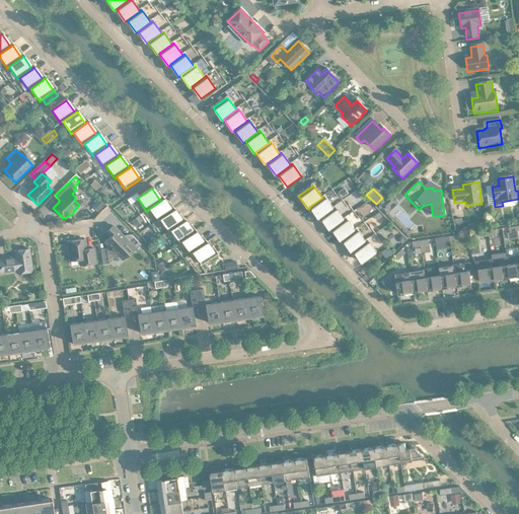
[(345,191),(339,195),(343,200),(348,196),(345,191)]
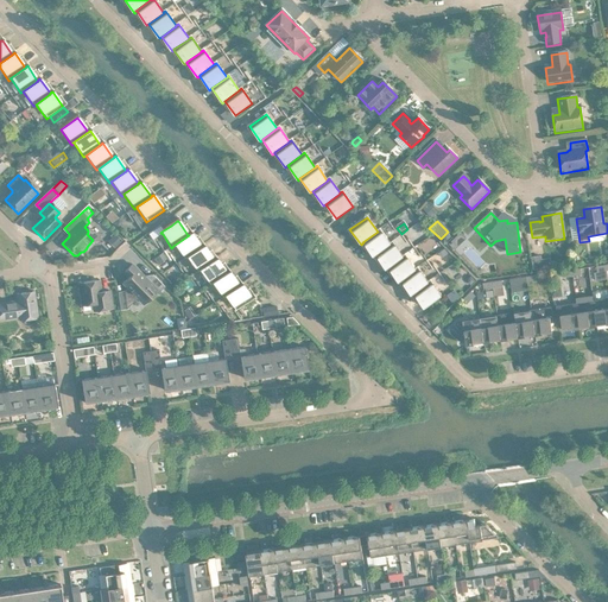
[(159,228),(147,235),(151,241),(163,234),(160,233),(162,232),(159,228)]
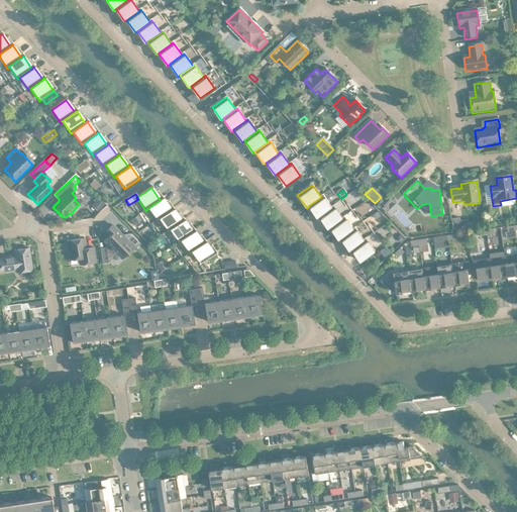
[(317,219),(319,217),(331,208),(322,195),(321,197),(308,206),(309,206),(317,219)]
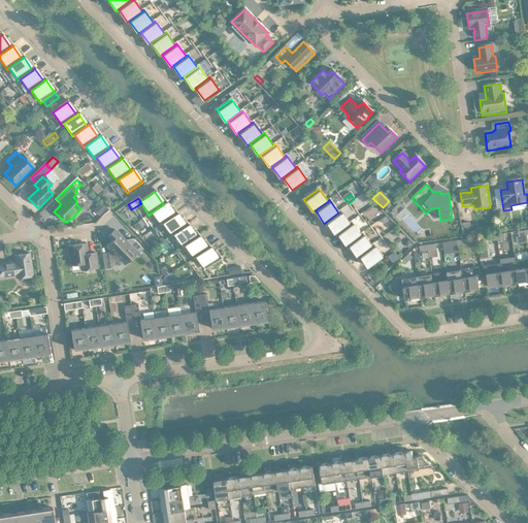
[(160,226),(162,225),(174,216),(165,202),(163,204),(164,204),(151,214),(160,226)]
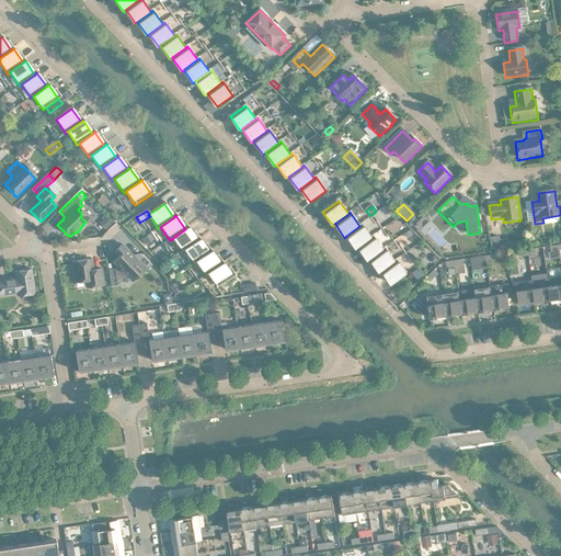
[(105,218),(101,224),(107,229),(112,225),(105,218)]
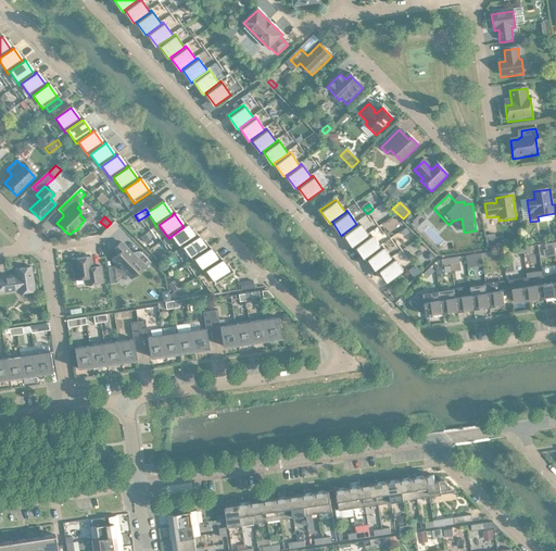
[(353,247),(355,246),(368,236),(358,222),(356,224),(343,234),(353,247)]
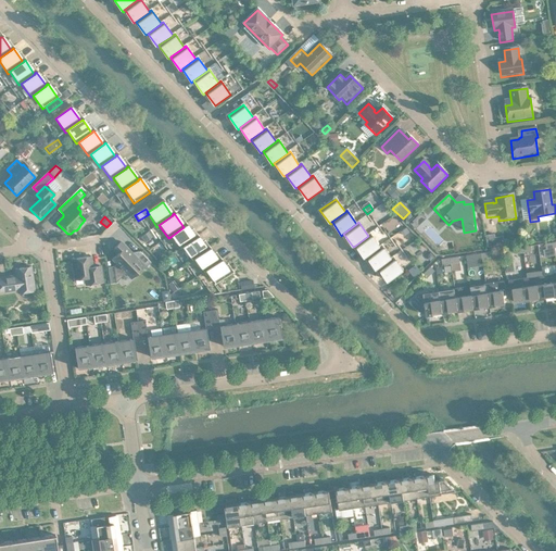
[(180,250),(182,249),(181,249),(196,239),(196,238),(186,225),(184,227),(171,237),(180,250)]
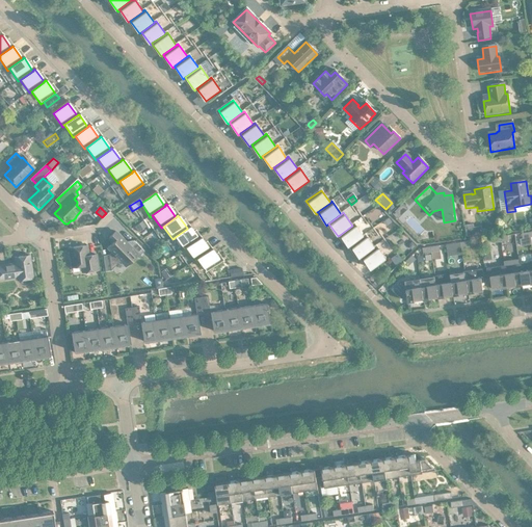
[(348,247),(350,246),(364,237),(363,236),(354,224),(352,226),(340,235),(348,247)]
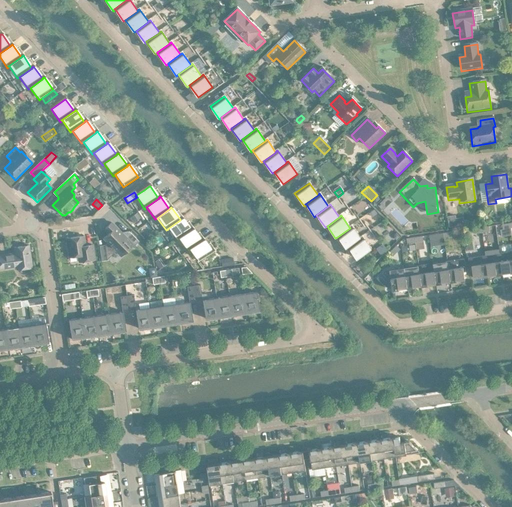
[(133,217),(128,220),(132,226),(137,223),(133,217)]
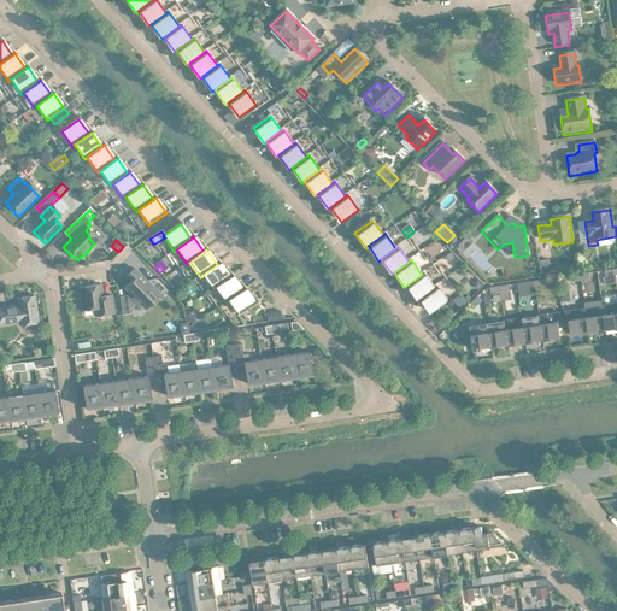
[(548,262),(539,264),(541,276),(559,274),(558,265),(548,266),(548,262)]
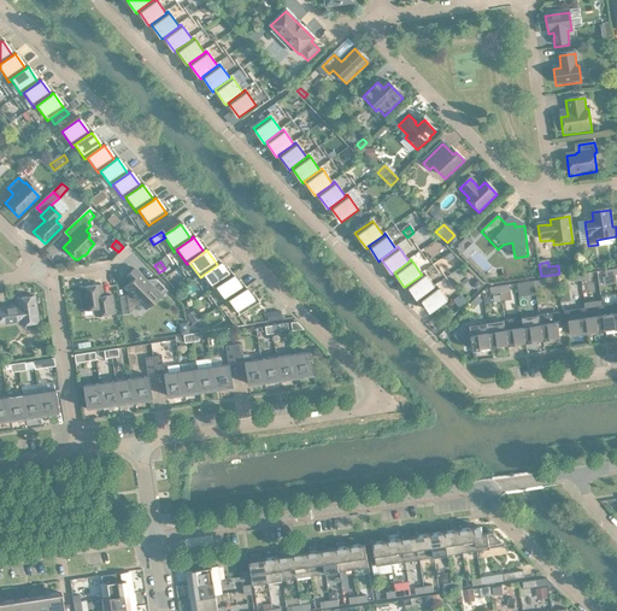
[(212,291),(215,289),(215,288),(229,278),(229,277),(219,263),(217,264),(217,265),(201,276),(203,276),(212,291)]
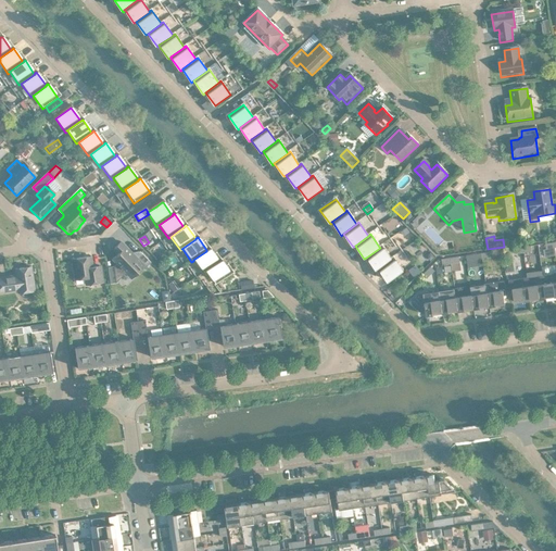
[(113,251),(117,255),(112,261),(117,266),(114,268),(113,268),(115,285),(116,285),(116,284),(125,275),(130,280),(142,268),(144,270),(150,264),(139,253),(134,259),(119,243),(113,251)]
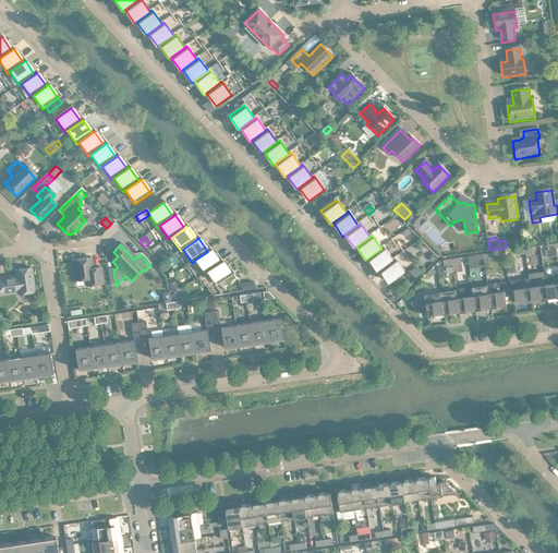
[(377,272),(379,271),(392,261),(392,260),(383,247),(380,248),(381,249),(367,259),(377,272)]
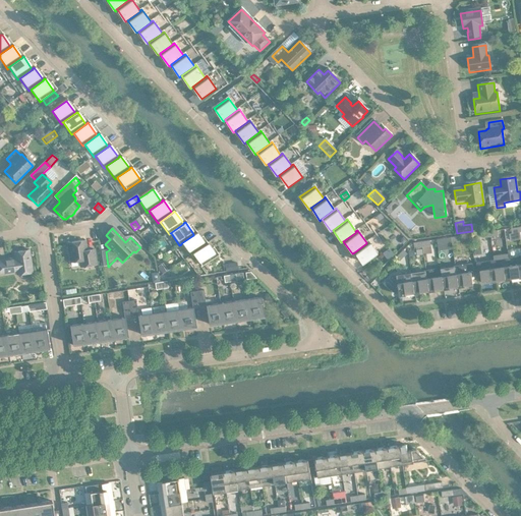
[(190,256),(192,255),(192,254),(205,245),(195,233),(193,234),(193,235),(181,243),(181,244),(190,256)]
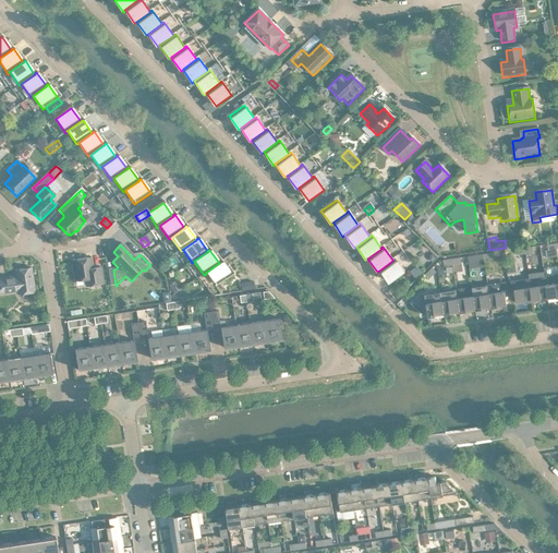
[(547,252),(545,253),(546,261),(557,259),(556,251),(547,252)]
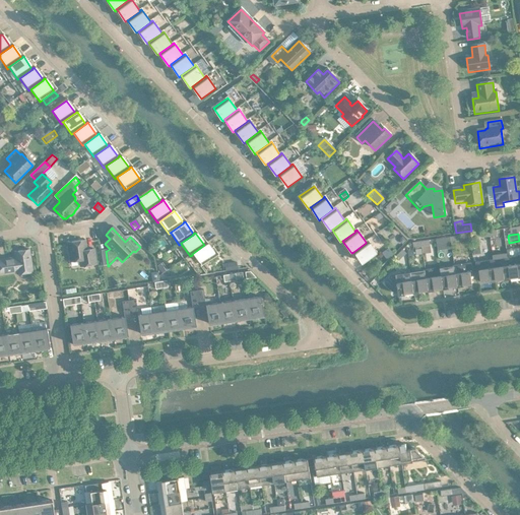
[(353,252),(363,264),(377,254),(368,241),(366,242),(366,243),(353,252)]
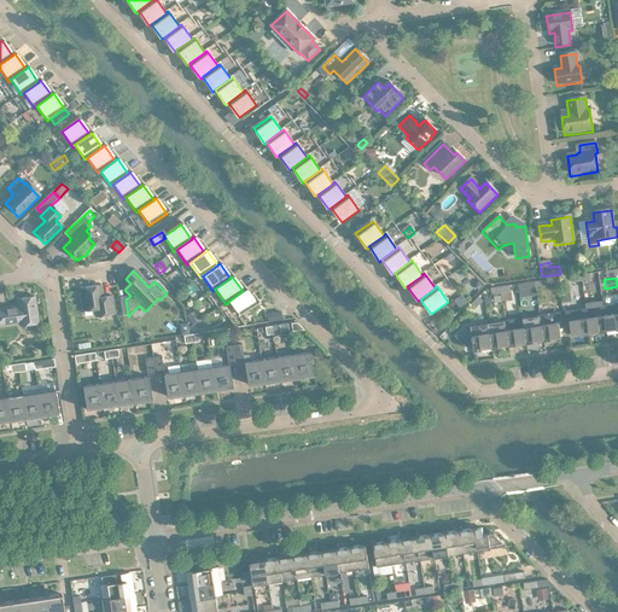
[(79,290),(80,297),(79,297),(79,304),(81,304),(82,313),(93,312),(93,313),(98,313),(99,318),(114,315),(110,298),(101,299),(101,297),(98,297),(97,287),(79,290)]
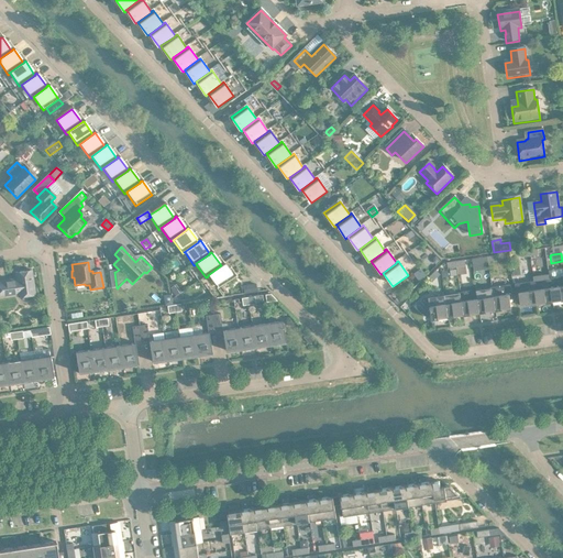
[(208,275),(208,276),(217,290),(233,279),(223,264),(221,265),(208,275)]
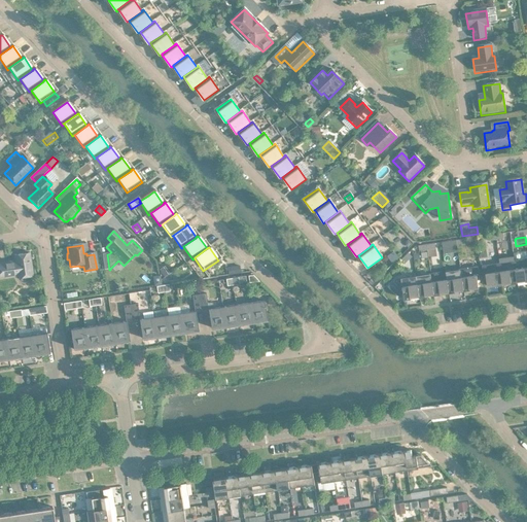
[(393,253),(387,257),(391,264),(397,261),(393,253)]
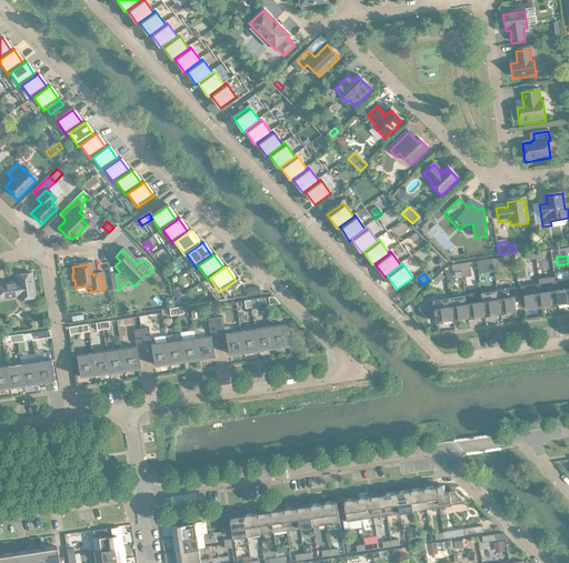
[(0,300),(17,299),(18,301),(35,299),(31,274),(15,278),(15,283),(0,285),(0,300)]
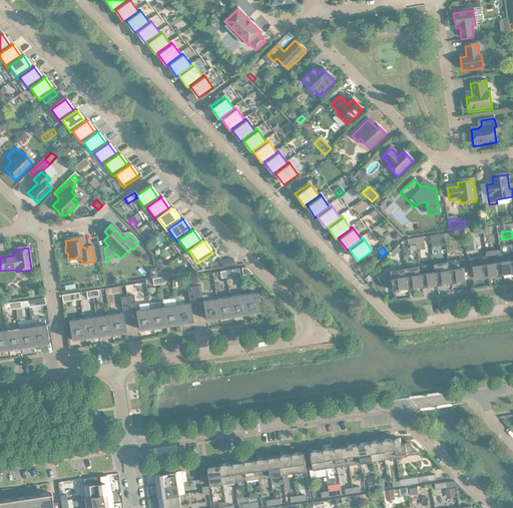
[(394,260),(401,252),(397,248),(390,256),(394,260)]
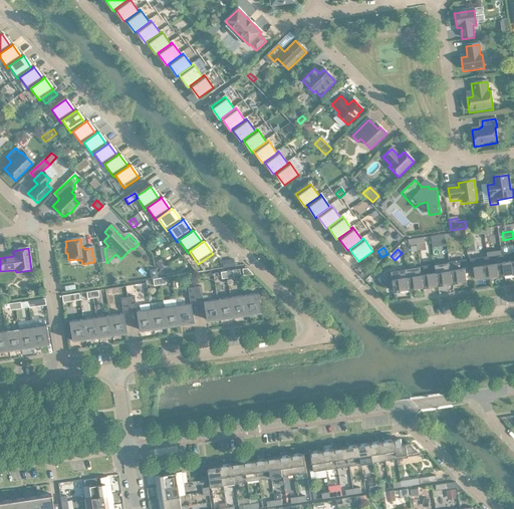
[(513,255),(501,257),(504,275),(504,277),(513,275),(513,274),(513,273),(513,255)]
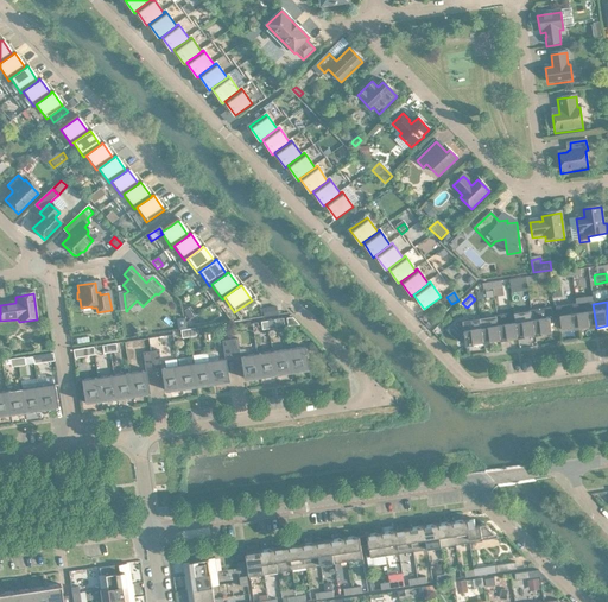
[(593,304),(576,306),(580,328),(578,328),(580,330),(591,329),(590,325),(596,325),(593,304)]
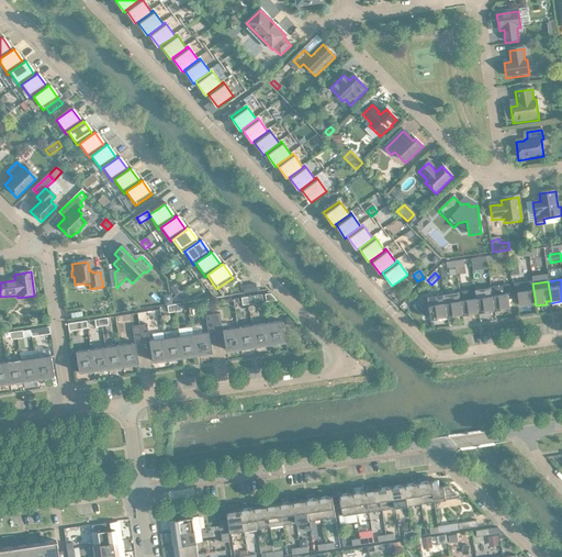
[(536,303),(532,283),(515,287),(516,296),(518,294),(519,308),(530,307),(530,303),(535,303),(536,303)]
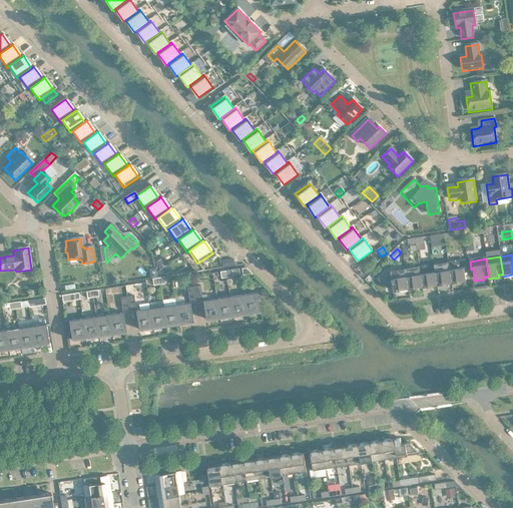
[(232,261),(220,263),(221,270),(233,268),(232,261)]
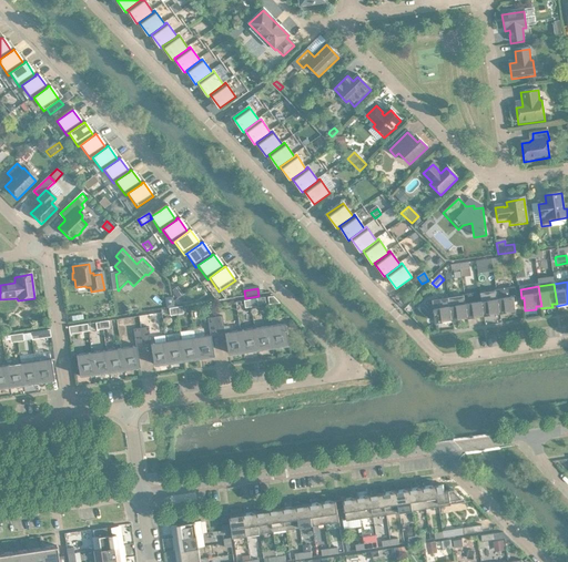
[(514,289),(496,293),(499,312),(504,312),(504,314),(516,313),(514,299),(515,298),(514,289)]
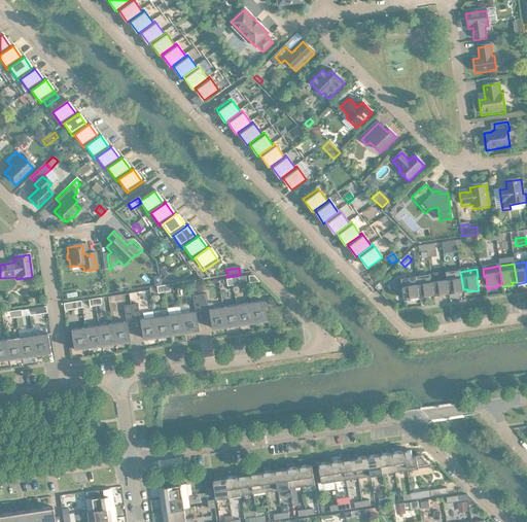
[(460,272),(446,274),(448,291),(453,291),(453,293),(463,292),(463,289),(460,272)]
